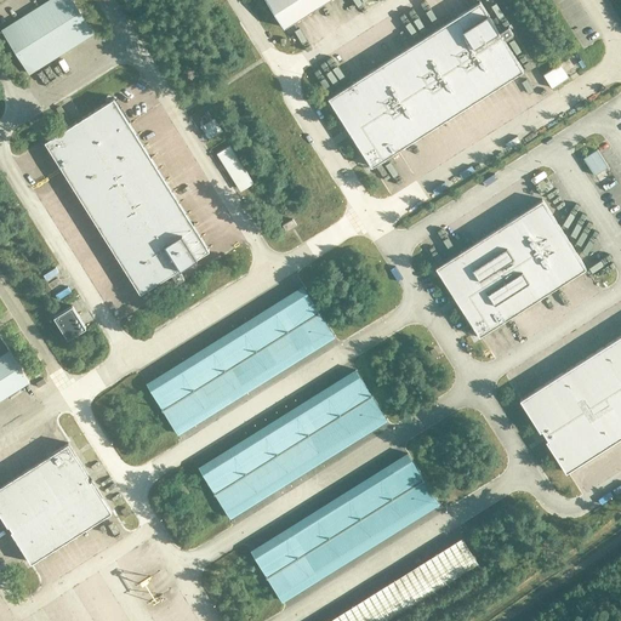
[(72,0),(50,0),(3,30),(29,74),(93,34),(72,0)]
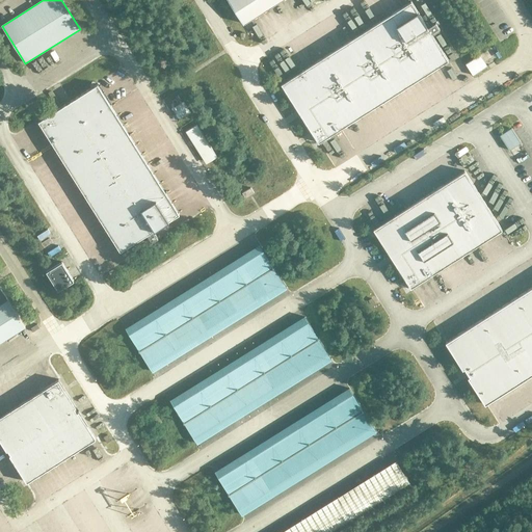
[(228,0),(243,24),(281,0),(228,0)]
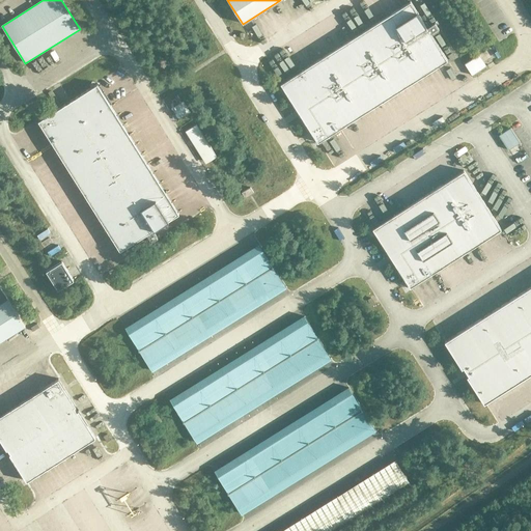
[(411,1),(281,84),(318,142),(448,60),(430,33),(439,29),(435,23),(427,28),(411,1)]
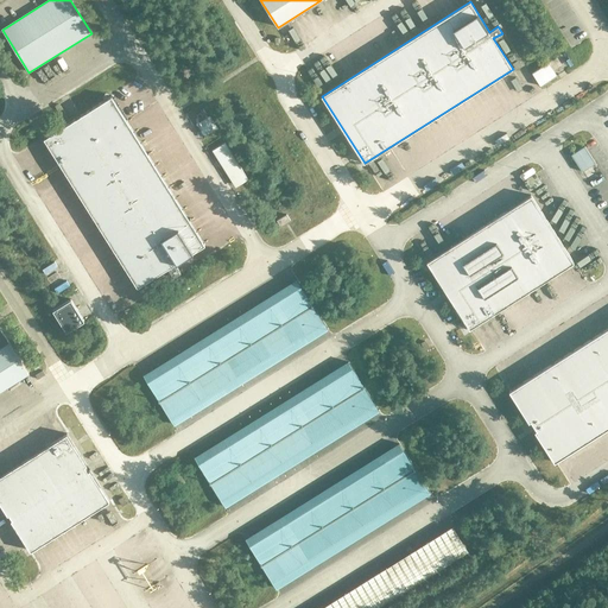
[(112,96),(44,138),(138,287),(168,268),(173,277),(181,273),(175,264),(206,245),(112,96)]
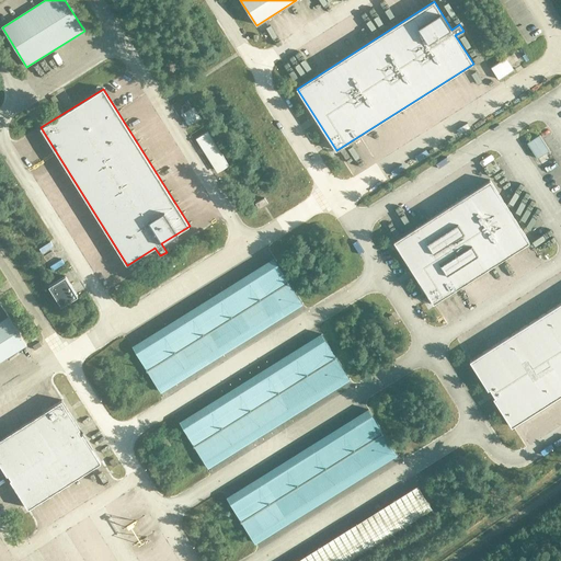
[(538,160),(550,152),(551,151),(540,135),(527,144),(538,160)]
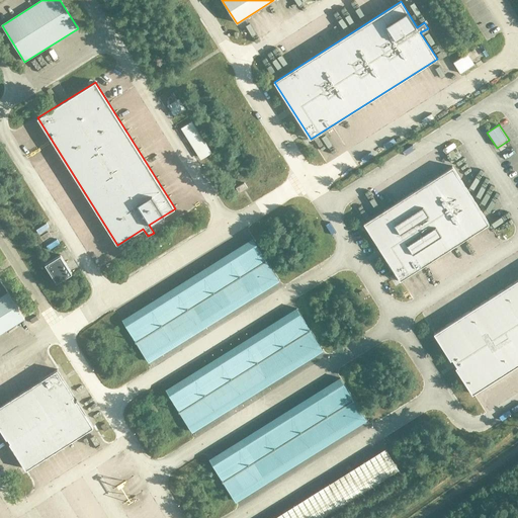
[(489,224),(452,166),(364,223),(401,280),(489,224)]
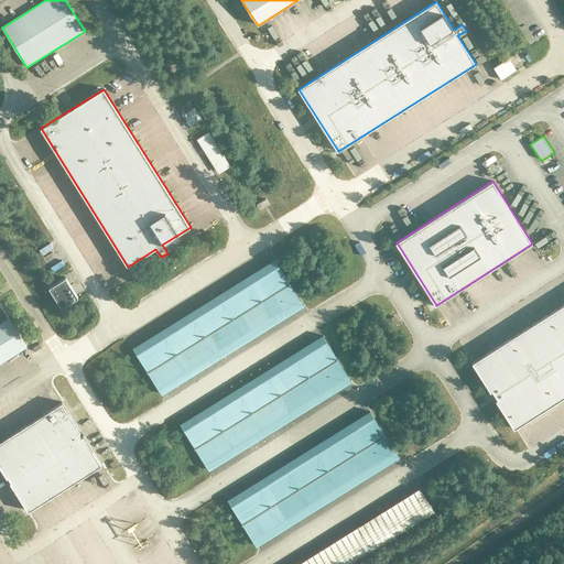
[(257,205),(260,210),(269,205),(266,199),(257,205)]
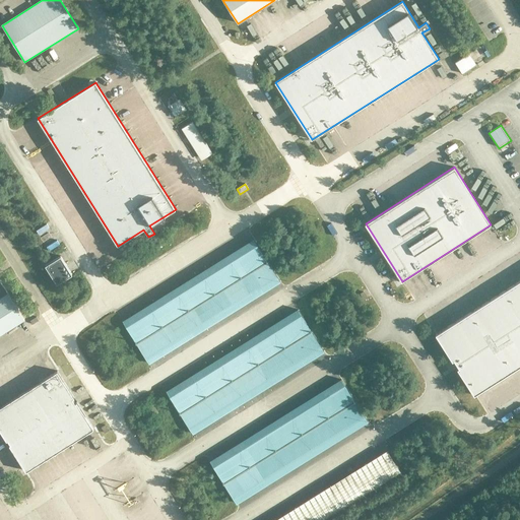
[(280,281),(254,239),(123,321),(149,364),(280,281)]
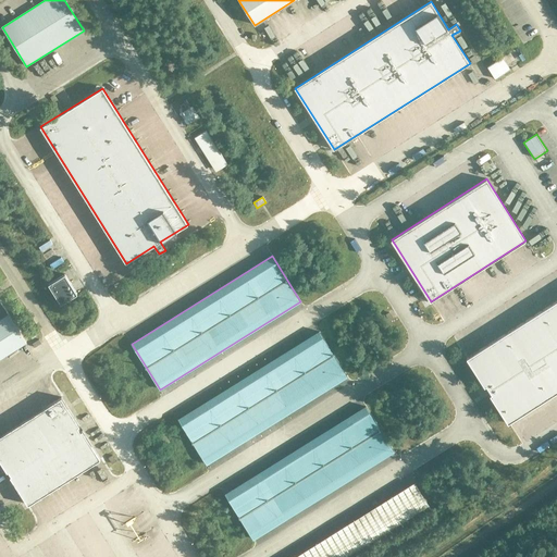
[(77,294),(65,274),(49,284),(61,304),(77,294)]
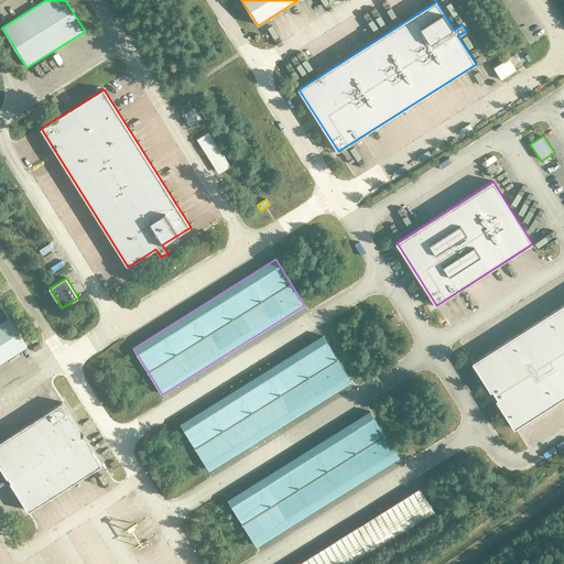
[(0,304),(0,362),(26,346),(0,304)]
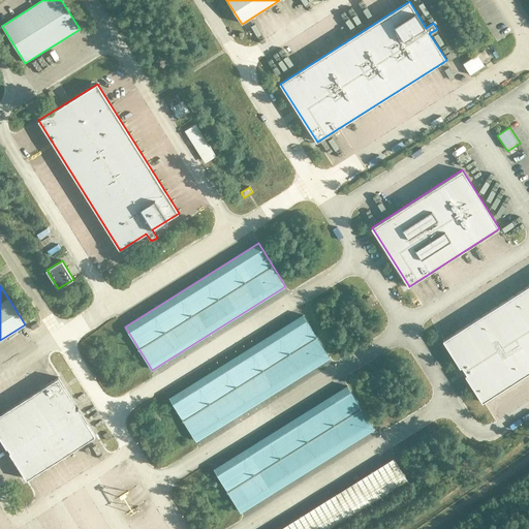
[(465,375),(483,402),(528,372),(528,285),(443,340),(460,368),(462,367),(467,374),(465,375)]
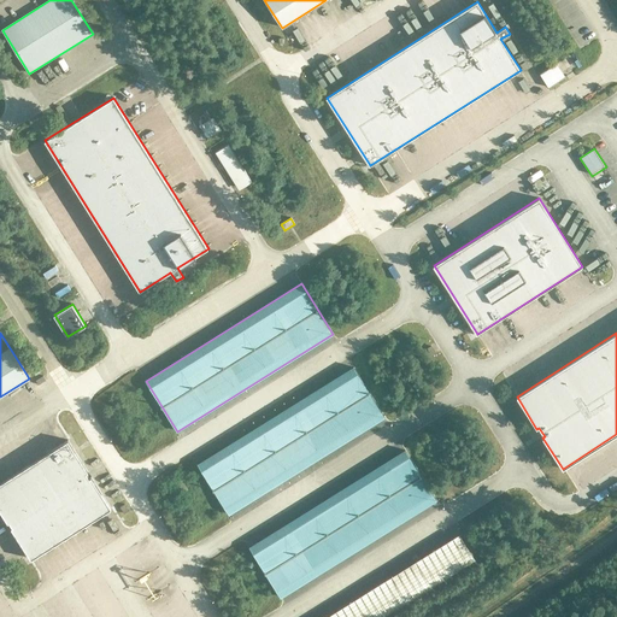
[(385,417),(353,366),(198,464),(229,515),(385,417)]
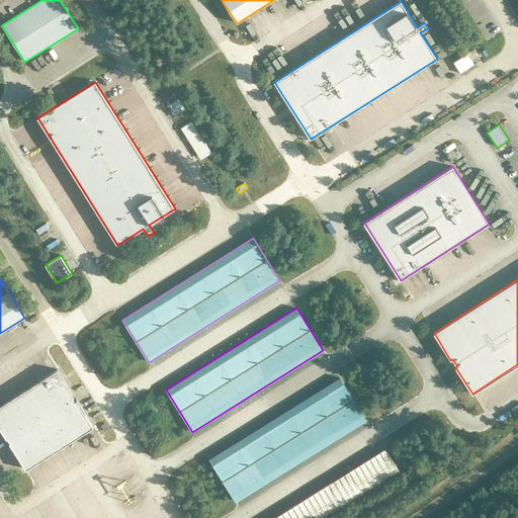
[(74,396),(57,369),(0,405),(0,428),(6,439),(8,438),(11,442),(9,443),(26,469),(93,427),(77,400),(75,401),(72,397),(74,396)]
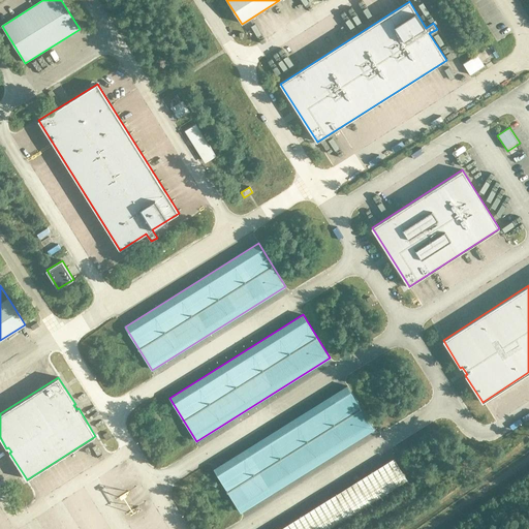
[(374,429),(347,385),(214,469),(241,512),(374,429)]
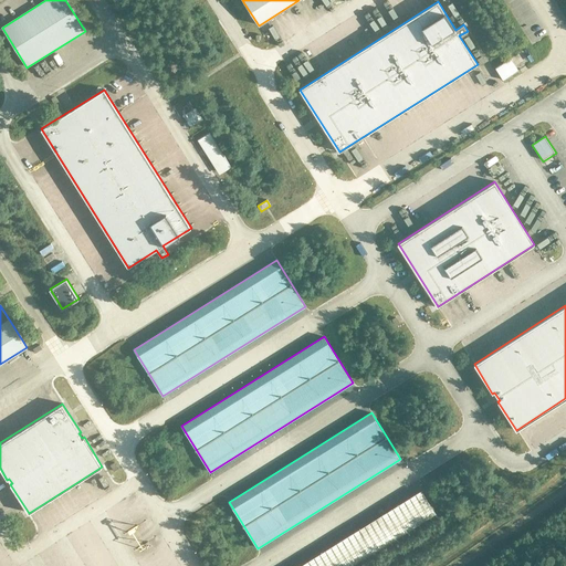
[(360,565),(438,517),(421,490),(299,565),(360,565)]
